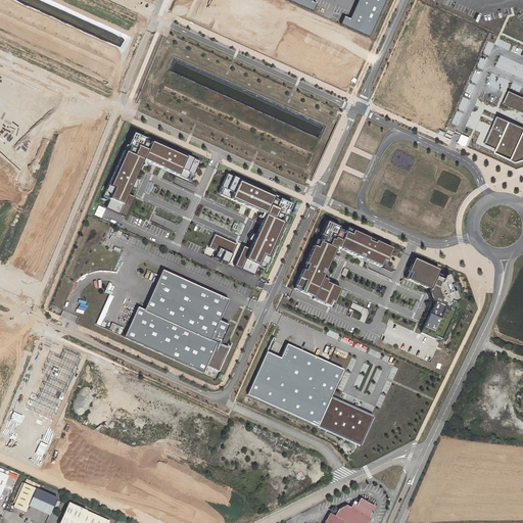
[(255,43),(268,14),(248,5),(243,16),(240,14),(241,13),(241,12),(240,11),(239,11),(238,11),(237,11),(237,12),(236,12),(224,6),(226,0),(194,0),(191,8),(197,10),(195,15),(211,24),(214,20),(217,21),(218,19),(238,29),(237,31),(240,33),(238,35),(255,43)]
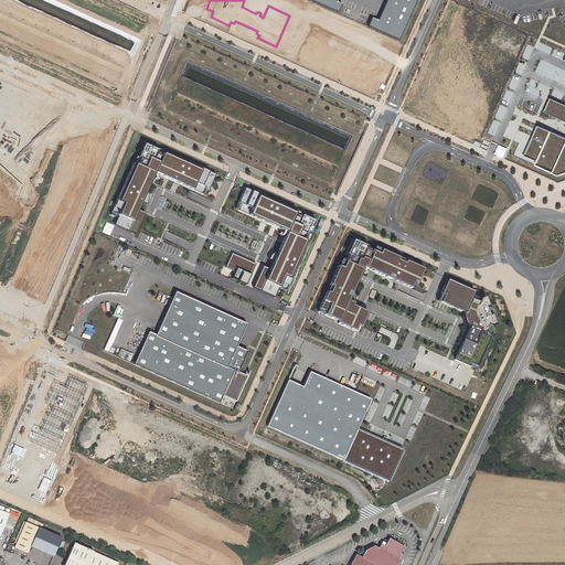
[(309,0),(339,13),(343,3),(337,0),(336,0),(309,0)]
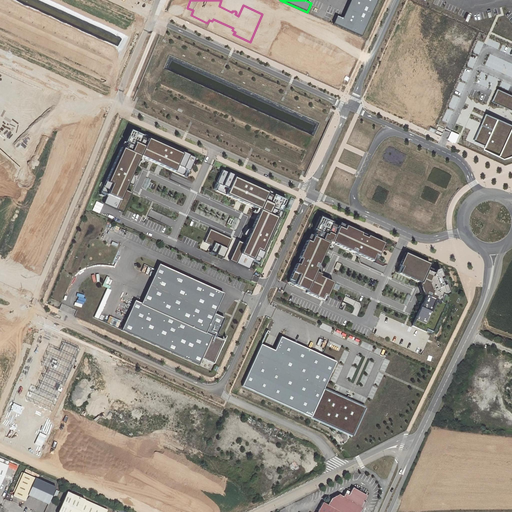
[(379,0),(351,0),(344,18),(338,15),(334,24),(363,36),(379,0)]
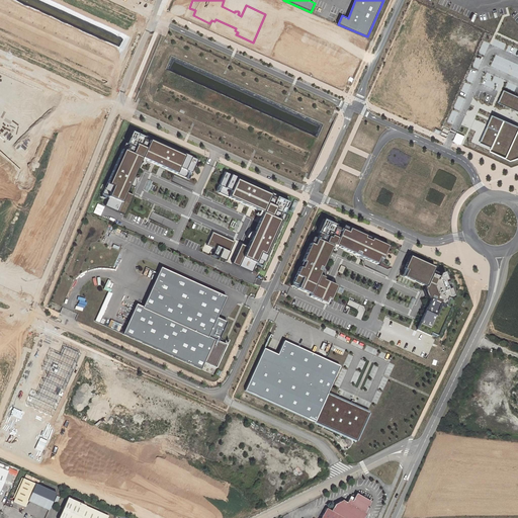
[(334,73),(347,79),(355,60),(343,54),(345,49),(332,42),(327,55),(318,51),(318,50),(318,49),(318,48),(318,47),(317,47),(316,47),(315,47),(314,48),(314,49),(300,42),(306,31),(285,22),(273,52),(289,59),(290,56),(293,58),(294,56),(315,64),(314,67),(317,68),(316,71),(332,78),(334,73)]
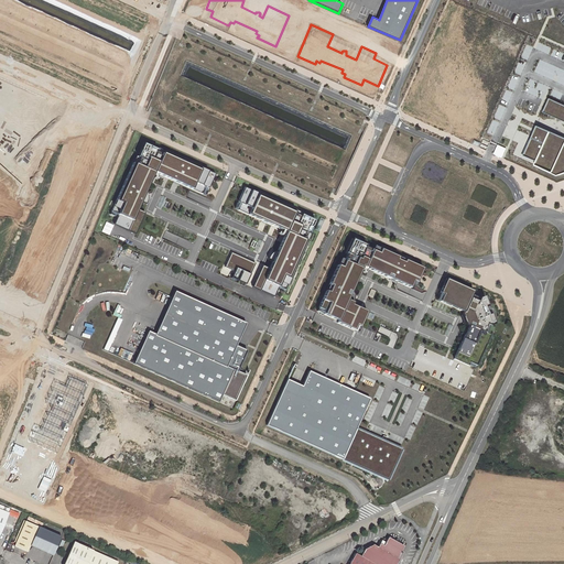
[(0,109),(12,96),(0,85),(0,109)]
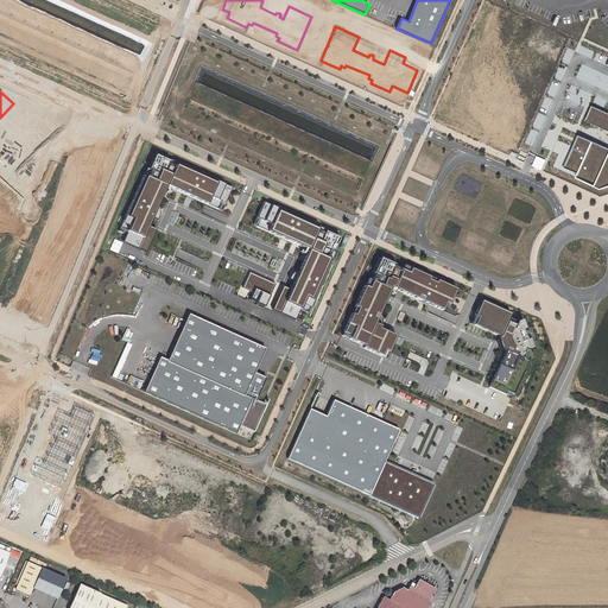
[(607,132),(607,113),(590,106),(583,121),(607,132)]
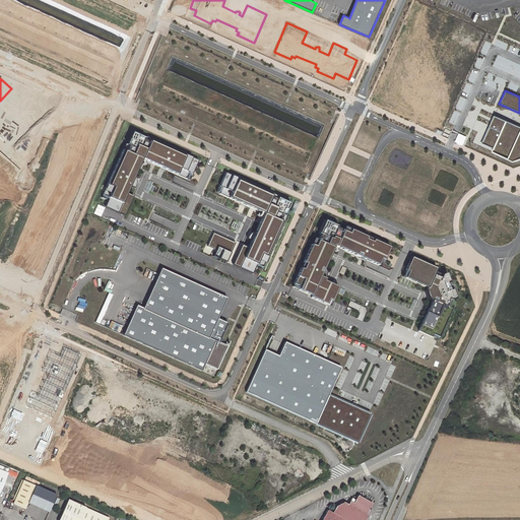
[(519,127),(494,116),(480,144),(492,149),(490,152),(512,163),(519,159),(519,127)]
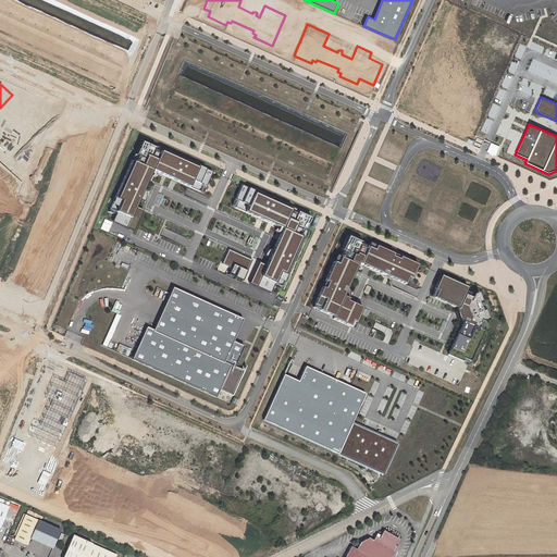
[(113,222),(134,231),(144,210),(139,208),(156,172),(205,194),(214,172),(144,139),(111,209),(119,212),(113,222)]
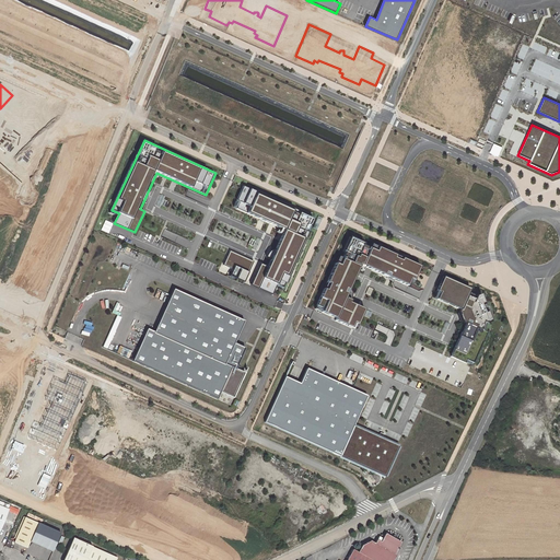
[(0,201),(1,200),(3,200),(7,198),(9,196),(11,193),(12,189),(12,186),(11,181),(9,177),(6,175),(1,174),(0,173),(0,201)]
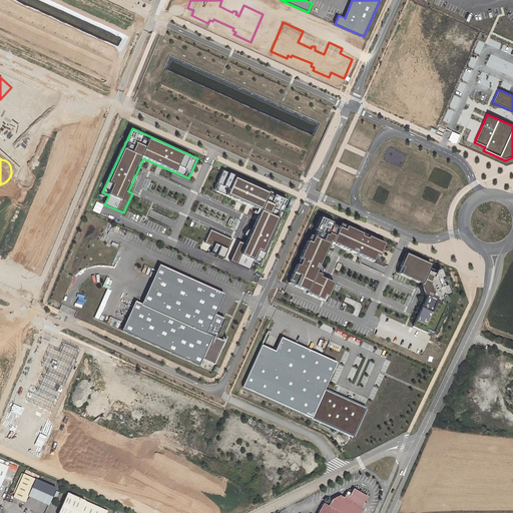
[(213,188),(221,170),(212,166),(203,184),(213,188)]
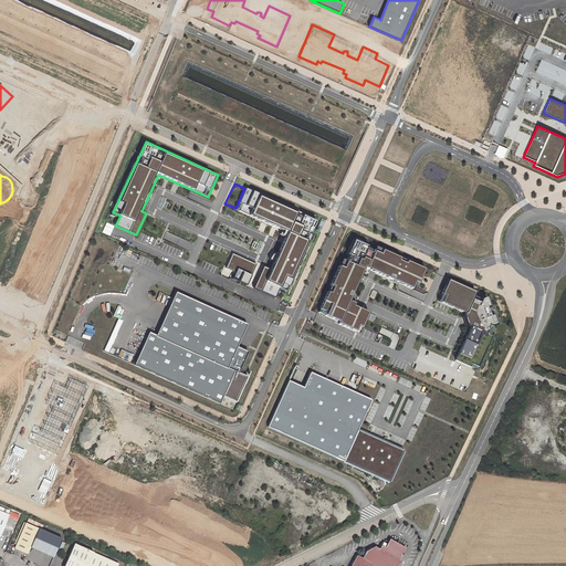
[(320,220),(247,187),(237,209),(287,232),(271,268),(265,265),(255,287),(275,296),(280,287),(287,292),(320,220)]
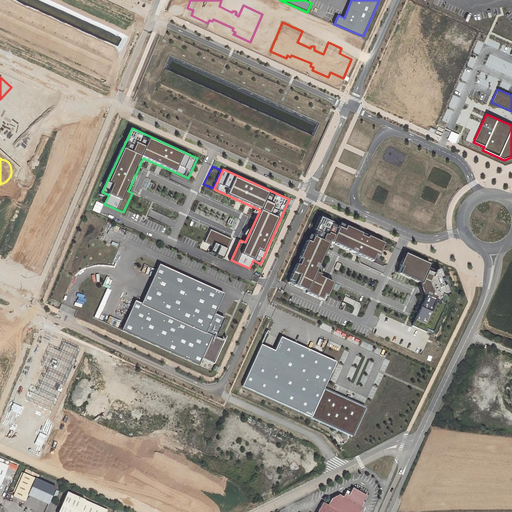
[(308,293),(325,300),(327,295),(330,297),(337,281),(323,275),(324,273),(318,271),(332,240),(378,260),(385,243),(320,215),(291,282),(309,290),(308,293)]
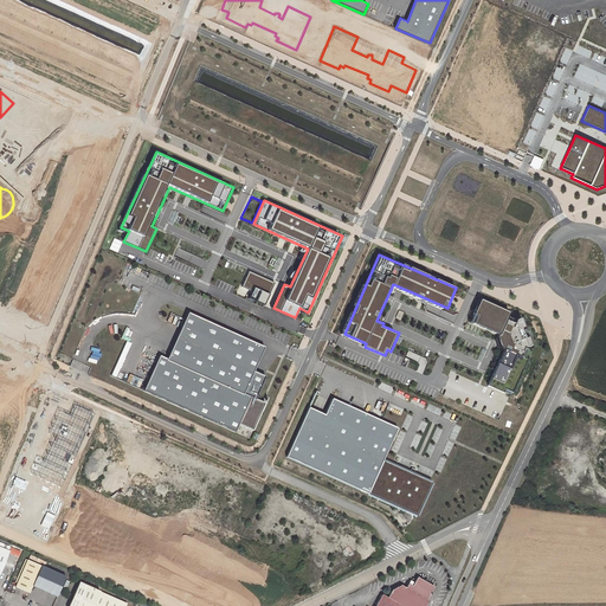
[(250,271),(243,287),(253,291),(251,297),(265,304),(275,283),(250,271)]
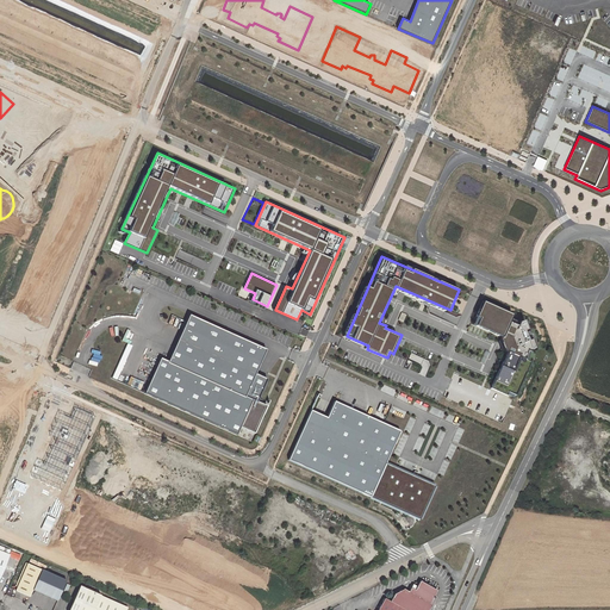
[(515,313),(484,299),(472,324),(502,337),(508,353),(493,387),(508,393),(509,390),(517,393),(530,362),(523,360),(528,349),(533,350),(537,349),(527,319),(522,321),(521,324),(512,321),(515,313)]
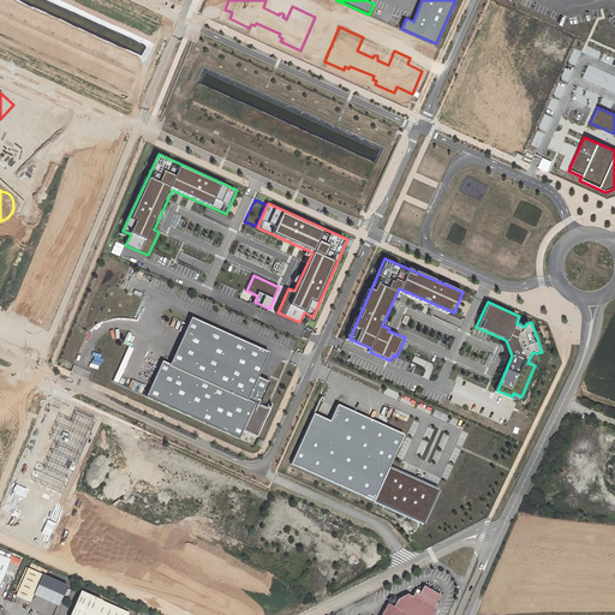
[(161,362),(145,396),(238,439),(242,430),(256,437),(269,410),(258,405),(269,382),(257,377),(268,352),(190,317),(169,364),(161,362)]
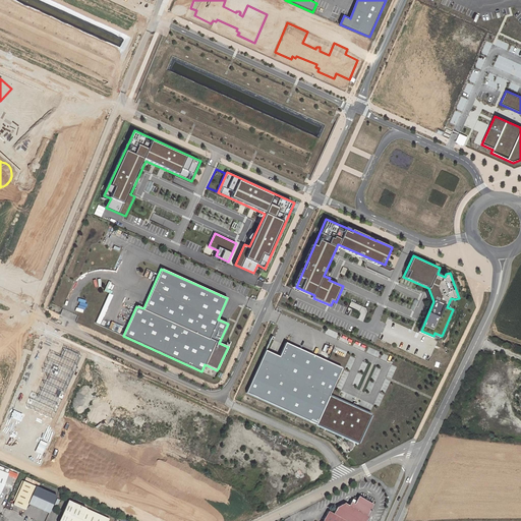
[(114,325),(113,332),(122,333),(123,326),(114,325)]
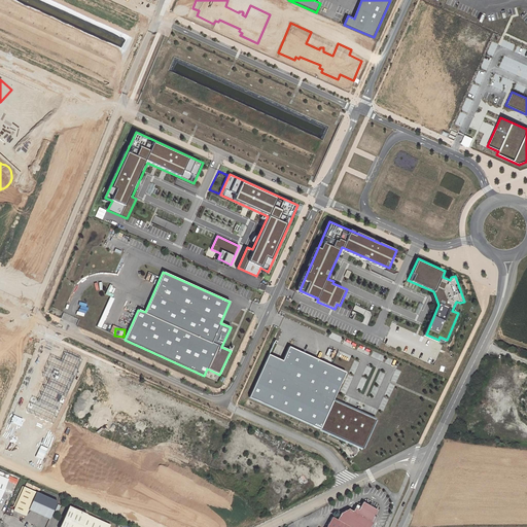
[(248,397),(362,449),(376,420),(332,400),(346,373),(288,347),(282,361),(279,367),(265,361),(248,397)]
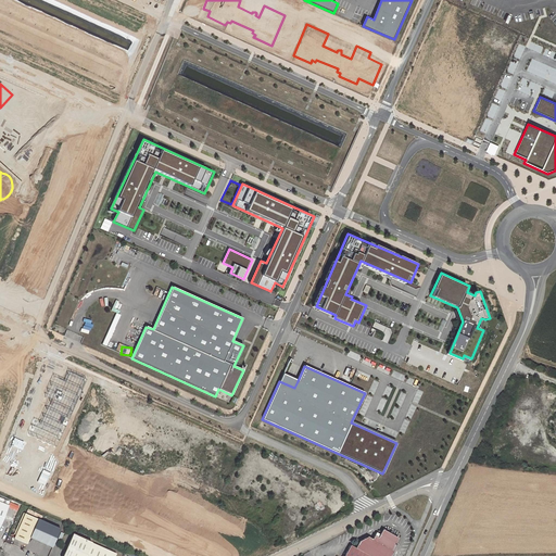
[(55,447),(87,379),(68,371),(64,382),(53,377),(45,396),(50,400),(39,422),(35,421),(28,434),(55,447)]
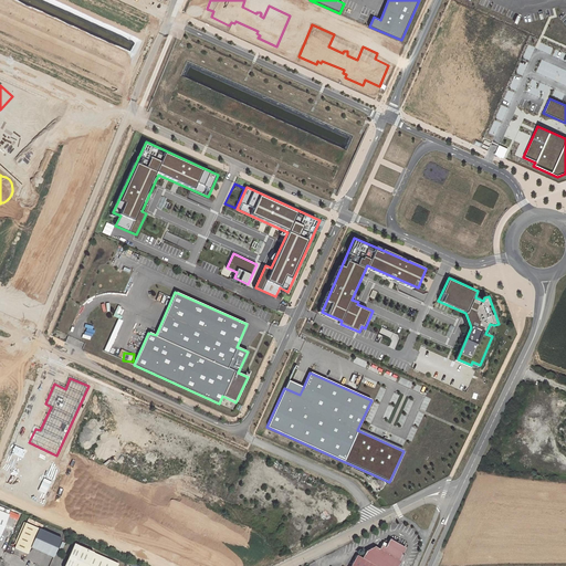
[(300,395),(303,388),(287,381),(284,388),(300,395)]
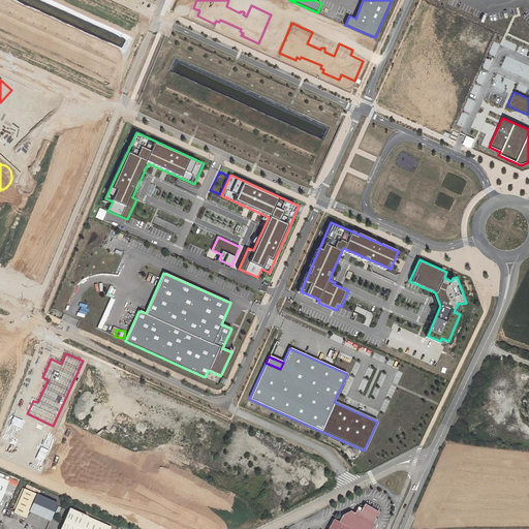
[(21,496),(16,509),(13,511),(26,517),(35,494),(24,489),(21,496)]
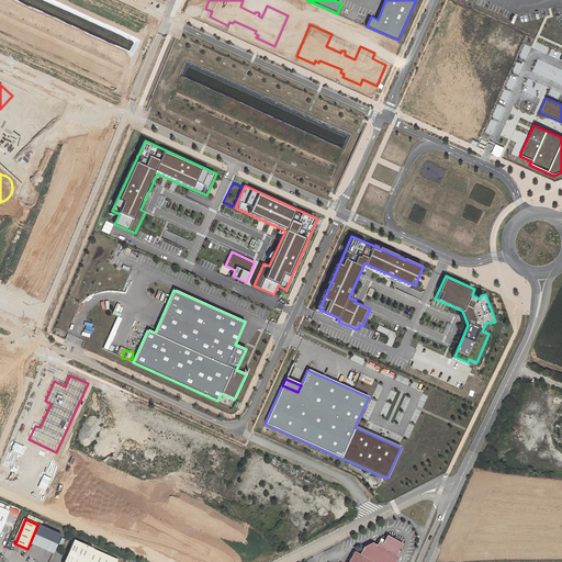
[(386,536),(382,543),(397,552),(402,544),(386,536)]
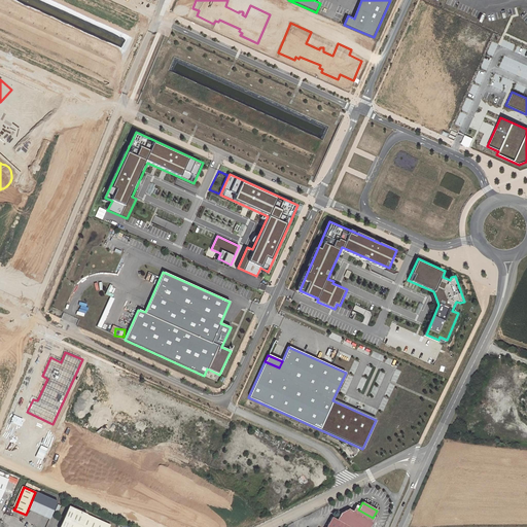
[(66,526),(74,510),(68,506),(59,526),(66,526)]
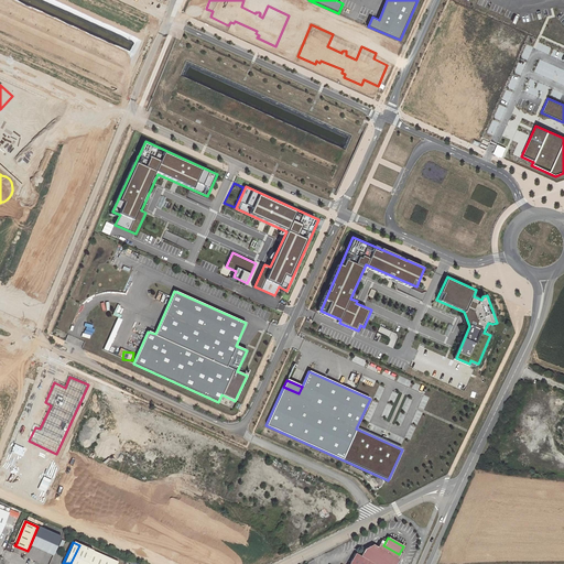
[(393,563),(399,554),(383,545),(379,543),(378,546),(373,544),(369,552),(365,549),(360,556),(356,553),(349,563),(393,563)]
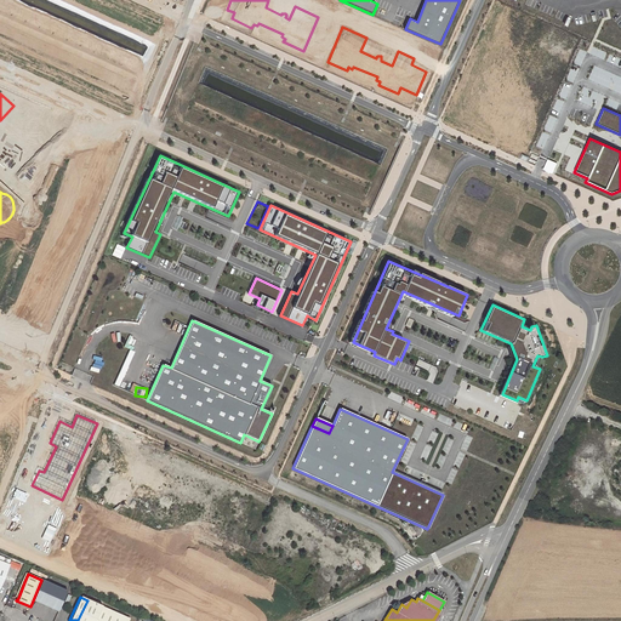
[(127,620),(129,619),(87,600),(78,620),(127,620)]
